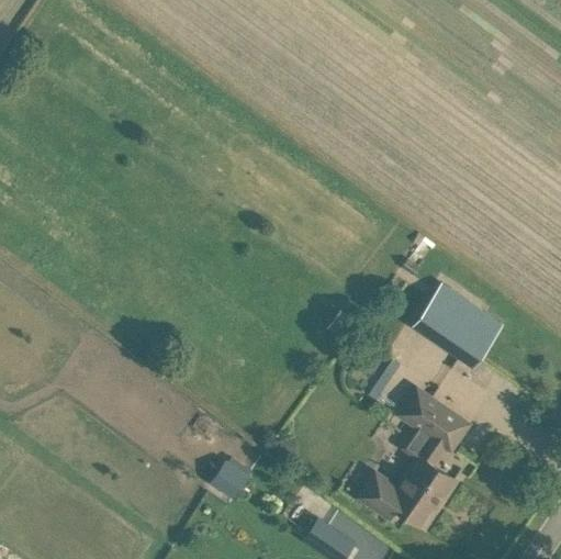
[(413,326),(458,358),(473,368),(503,324),(442,283),(413,326)]
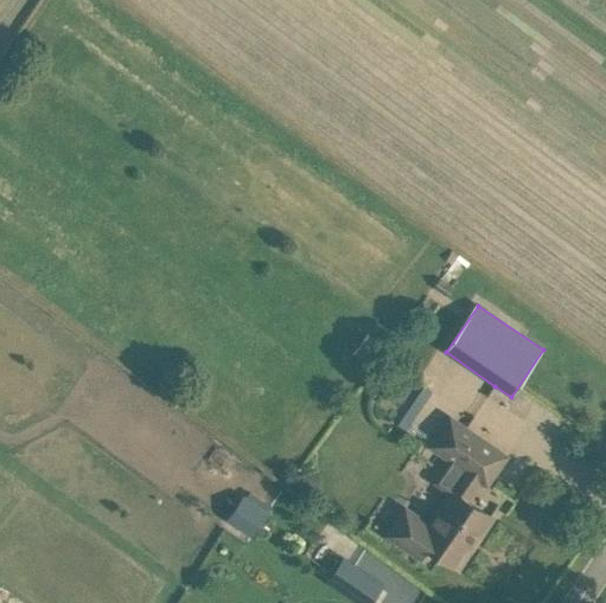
[(428,566),(435,555),(453,566),(472,539),(476,541),(492,519),(467,501),(480,482),(488,487),(508,457),(451,419),(429,450),(464,474),(431,524),(406,506),(384,537),(428,566)]
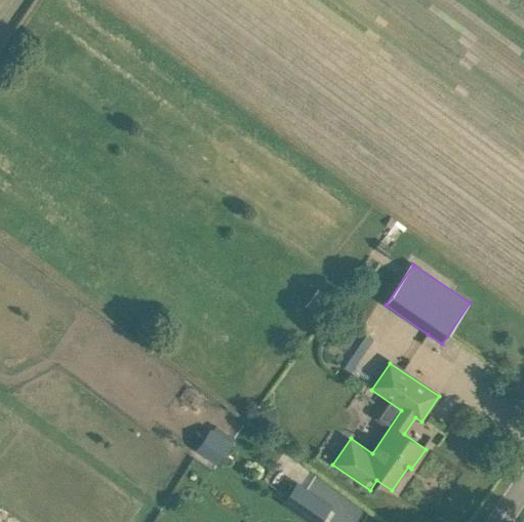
[(205,438),(208,439),(212,442),(203,456),(217,466),(227,452),(232,445),(212,432),(210,431),(205,438)]
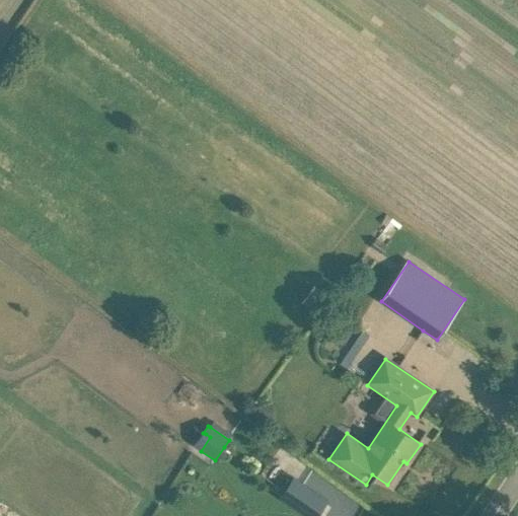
[(305,466),(298,475),(312,488),(320,477),(305,466)]
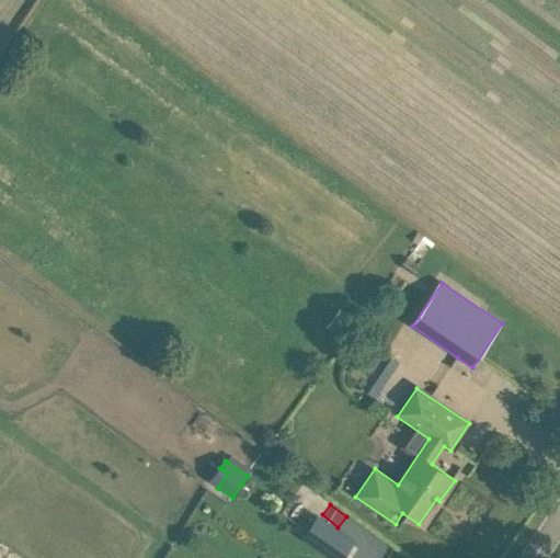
[(304,539),(330,557),(344,557),(355,543),(319,517),(304,539)]
